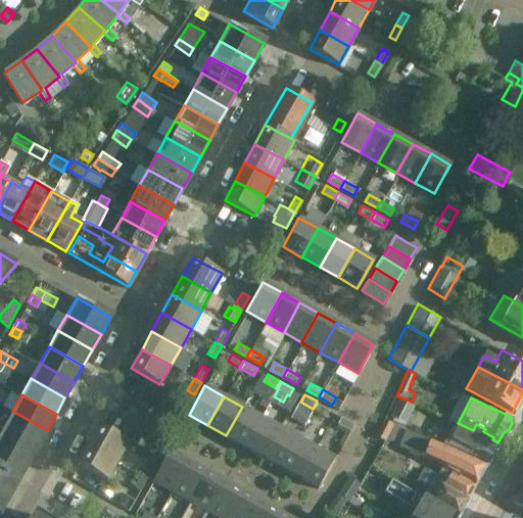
[(317,401),(313,409),(326,416),(330,409),(317,401)]
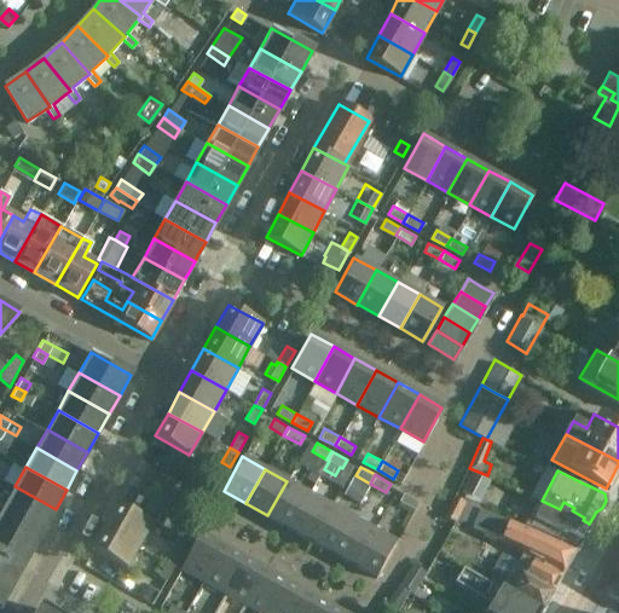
[(267,515),(270,516),(289,527),(307,493),(287,481),(267,515)]
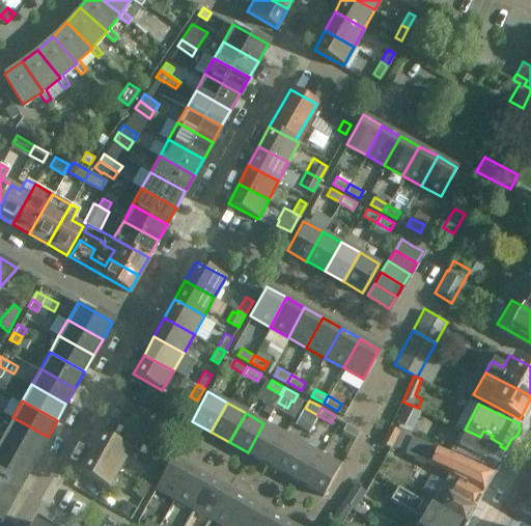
[(12,417),(3,434),(38,452),(48,437),(12,417)]
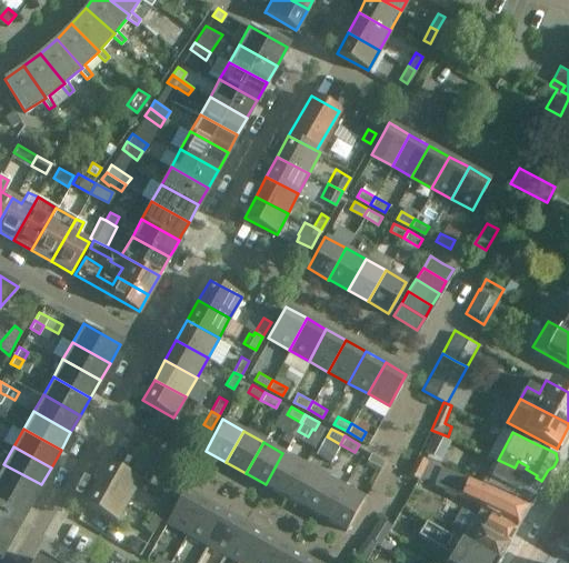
[(380,466),(385,460),(370,452),(367,459),(380,466)]
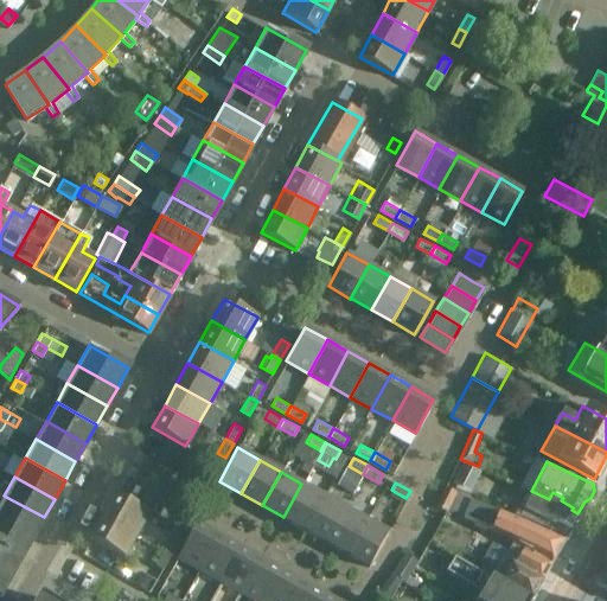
[(283,517),(285,518),(305,529),(323,496),(301,484),(283,517)]
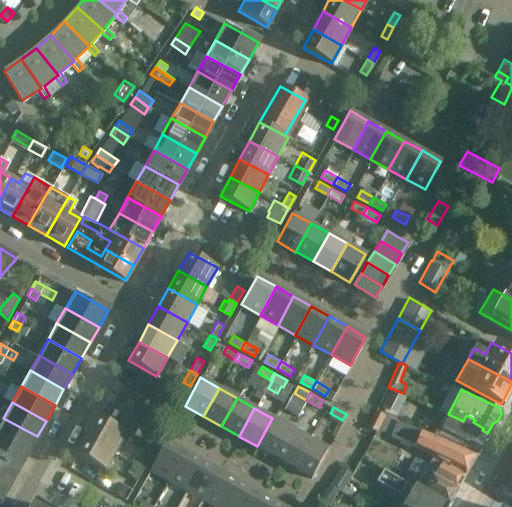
[(374,410),(369,420),(377,424),(378,425),(384,414),(374,410)]
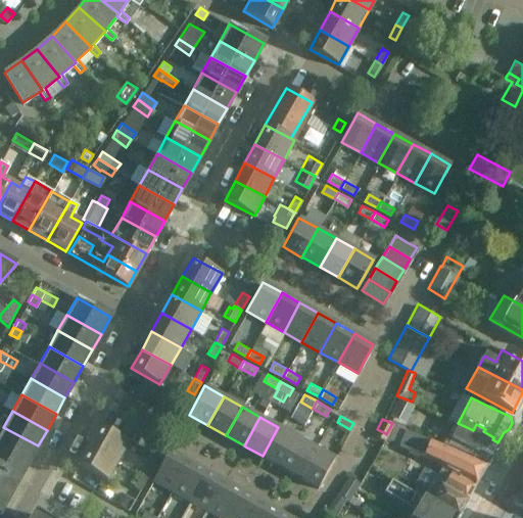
[(485,464),(405,428),(392,423),(386,434),(385,433),(384,436),(398,442),(441,464),(439,466),(474,483),(485,464)]
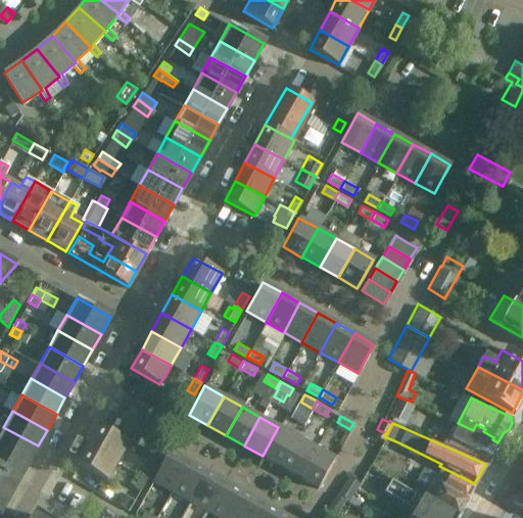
[(491,455),(497,442),(492,439),(493,437),(483,431),(485,429),(476,424),(473,430),(458,423),(446,443),(488,461),(491,455)]
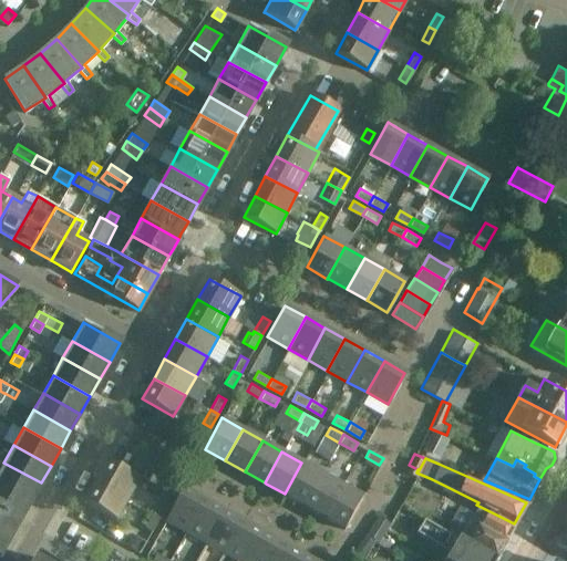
[(127,499),(138,478),(107,460),(95,481),(127,499)]
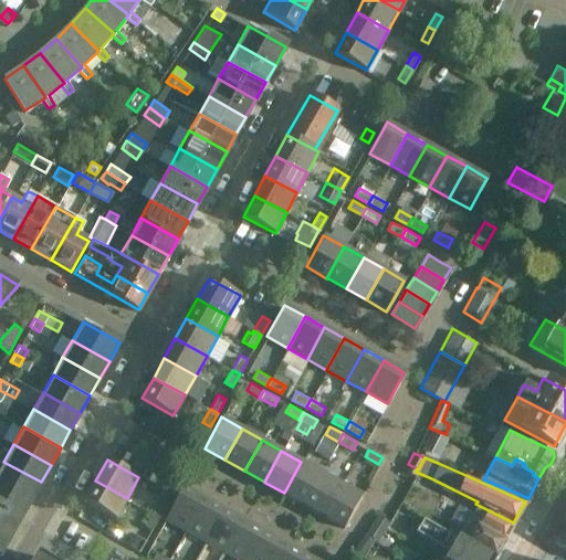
[(3,462),(0,467),(0,482),(31,499),(41,482),(3,462)]
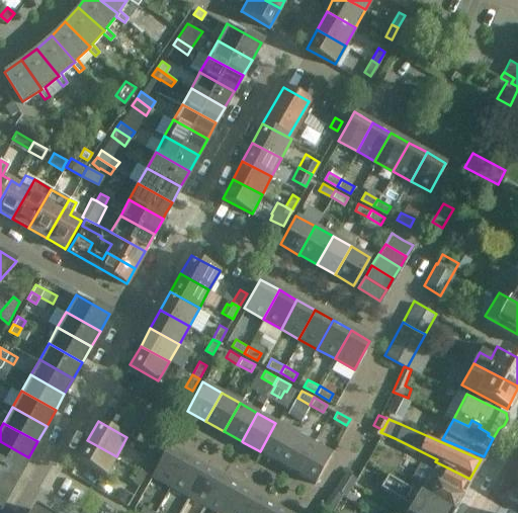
[(260,451),(276,460),(277,461),(293,433),(275,423),(260,451)]
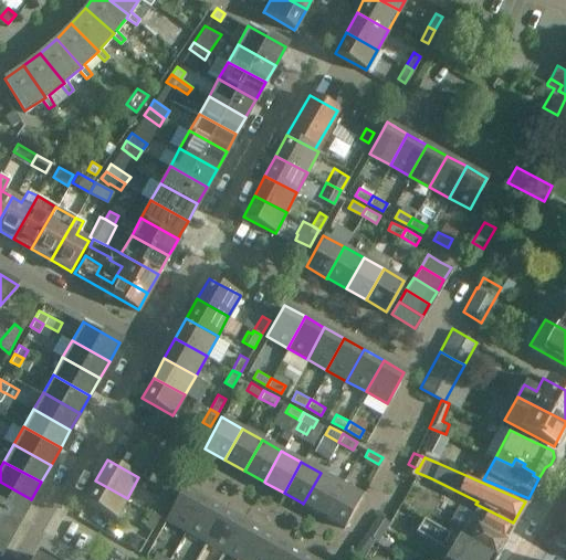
[(341,484),(321,473),(303,504),(323,515),(341,484)]
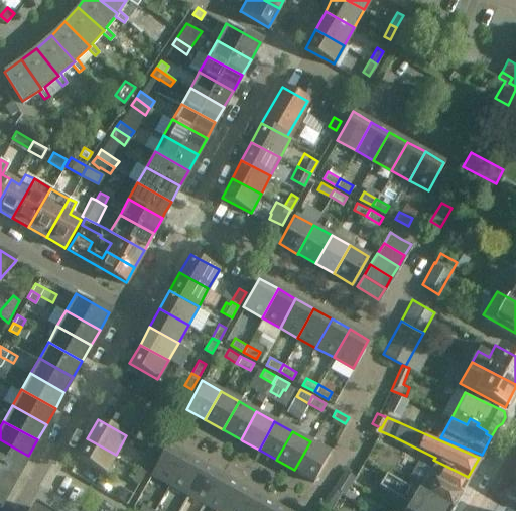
[(87,438),(77,457),(105,473),(116,455),(87,438)]
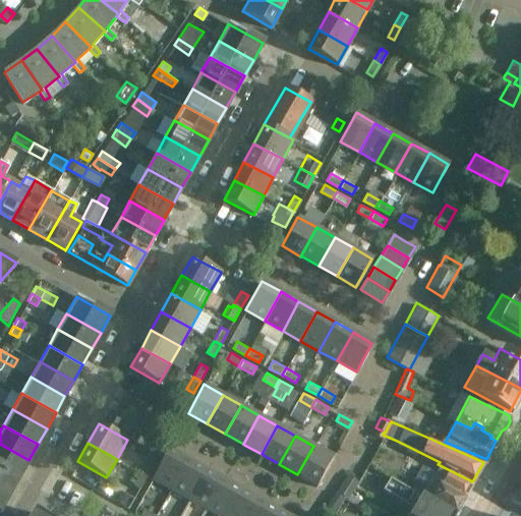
[(0,464),(19,476),(29,460),(0,444),(0,464)]
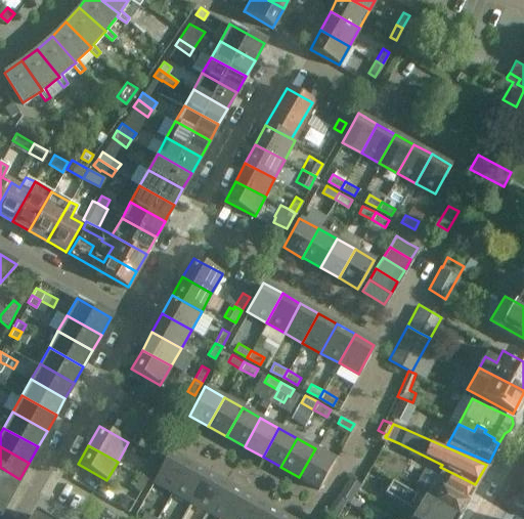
[(299,477),(301,478),(318,487),(335,459),(315,448),(299,477)]
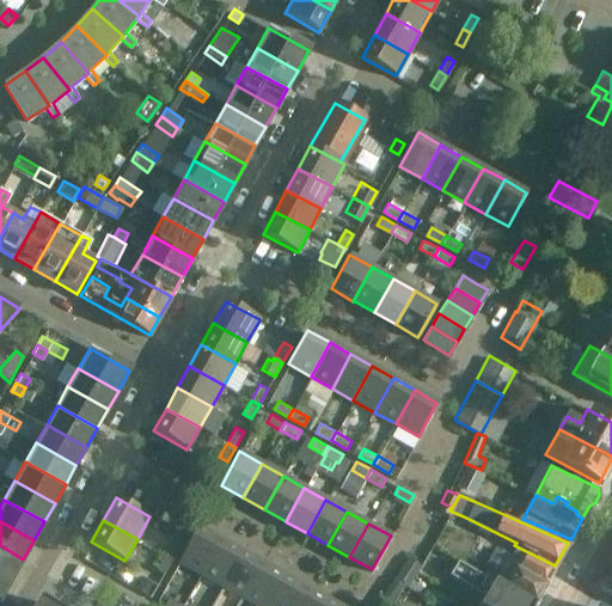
[(219,539),(197,527),(178,561),(201,573),(219,539)]
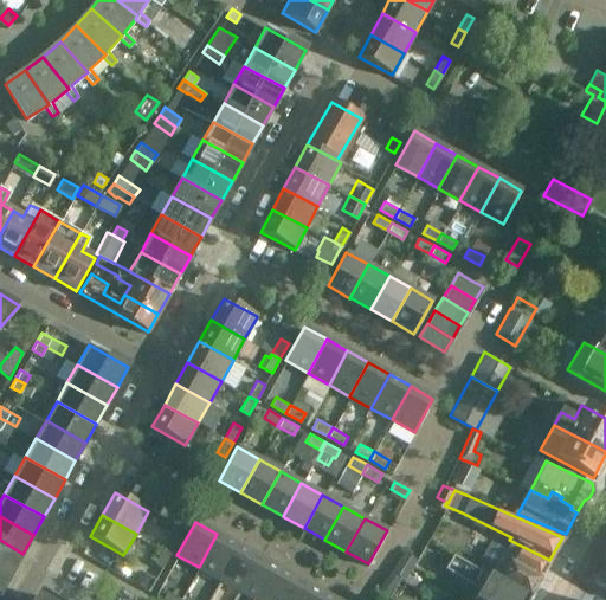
[(162,548),(169,553),(178,537),(171,534),(162,548)]
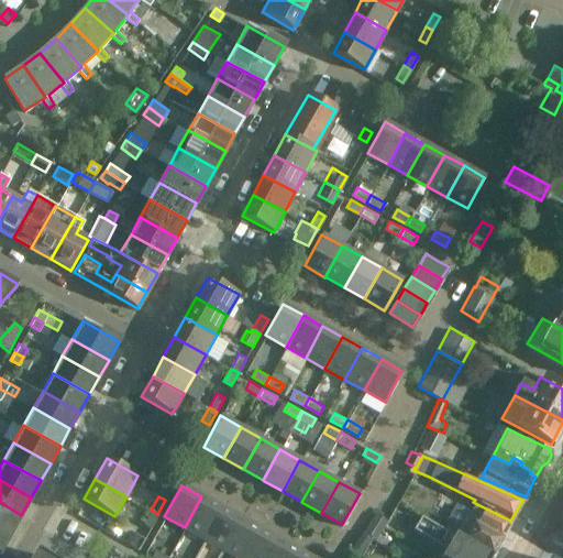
[(185,527),(203,538),(221,507),(201,496),(185,527)]
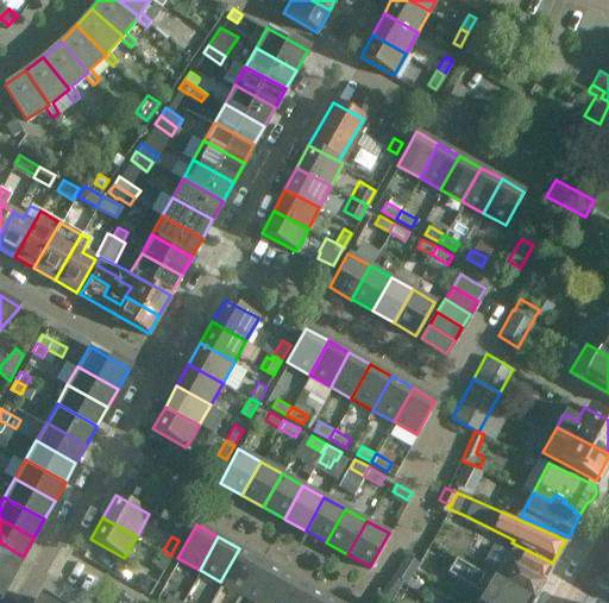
[(23,557),(0,542),(0,596),(0,597),(23,557)]
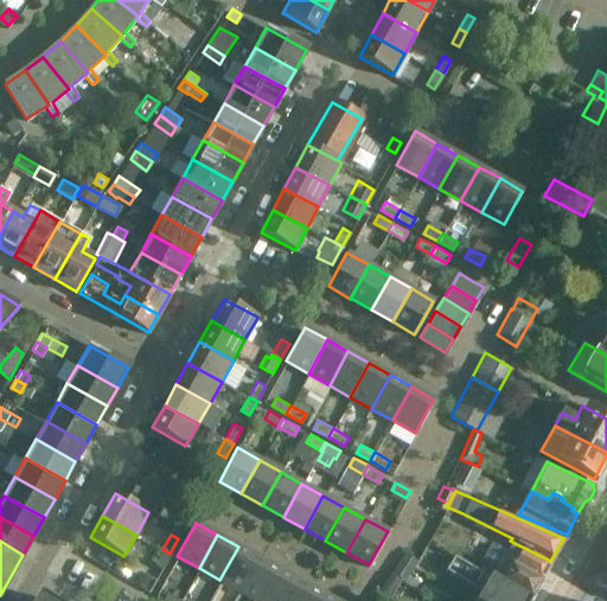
[(540,581),(551,561),(550,561),(510,541),(506,548),(493,541),(486,551),(540,581)]
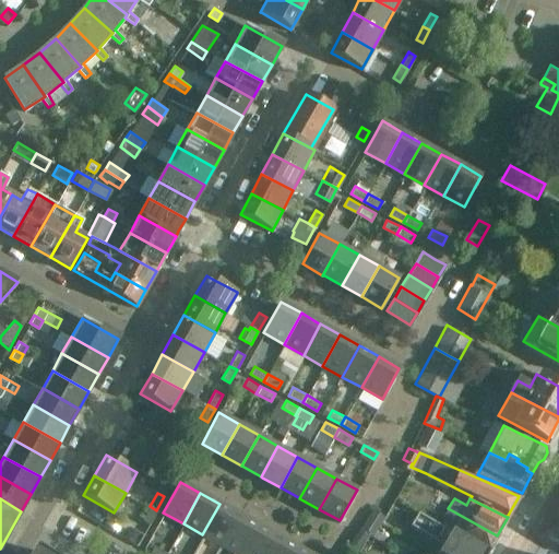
[(239,515),(238,514),(219,504),(202,534),(222,545),(239,515)]
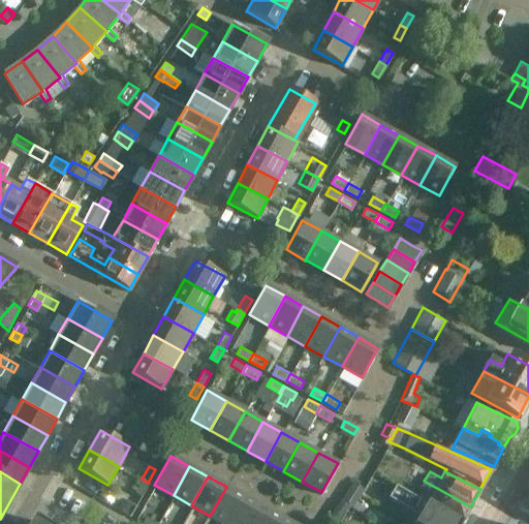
[(148,483),(142,479),(135,491),(142,495),(148,483)]
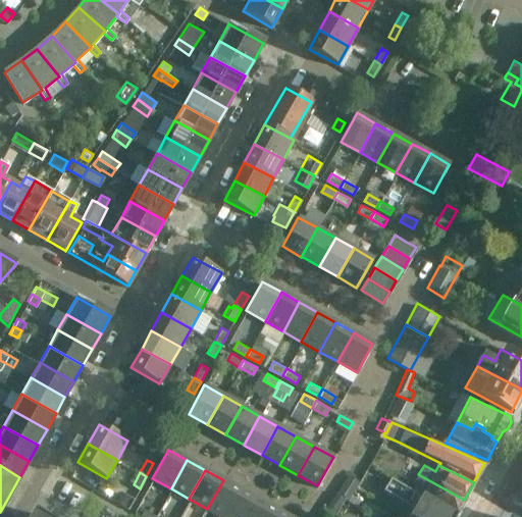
[(418,474),(410,488),(456,516),(464,500),(418,474)]
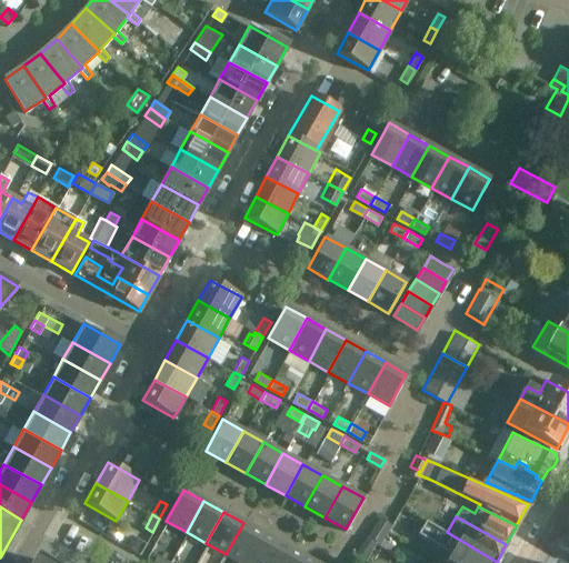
[(451,553),(446,562),(495,562),(497,562),(447,532),(425,519),(417,533),(451,553)]
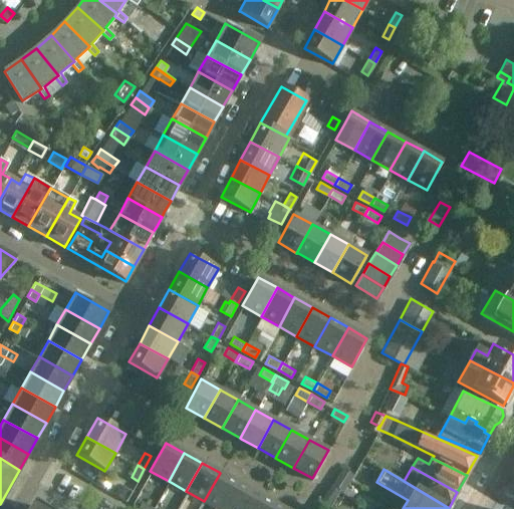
[(223,508),(238,483),(220,473),(204,501),(218,508),(223,508)]
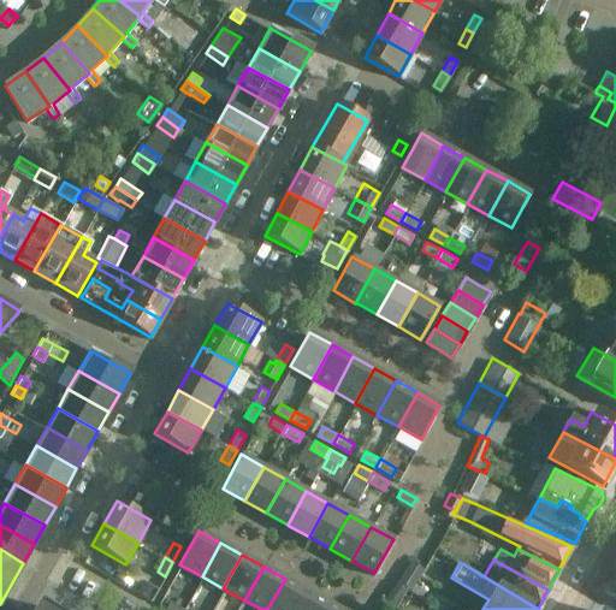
[(267,609),(295,609),(307,591),(285,579),(267,609)]
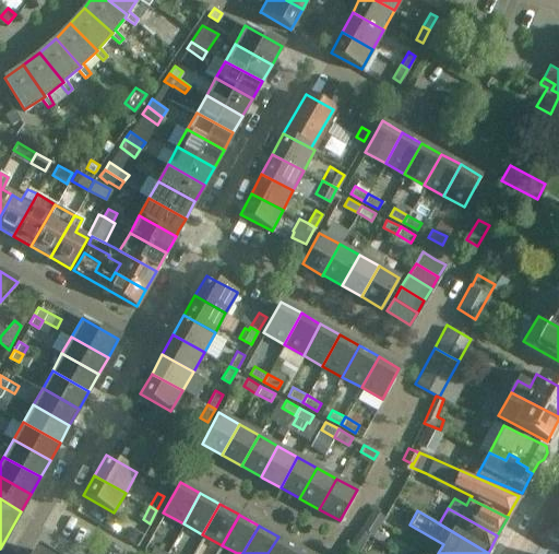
[(359,553),(372,533),(363,528),(353,544),(360,550),(358,552),(359,553)]
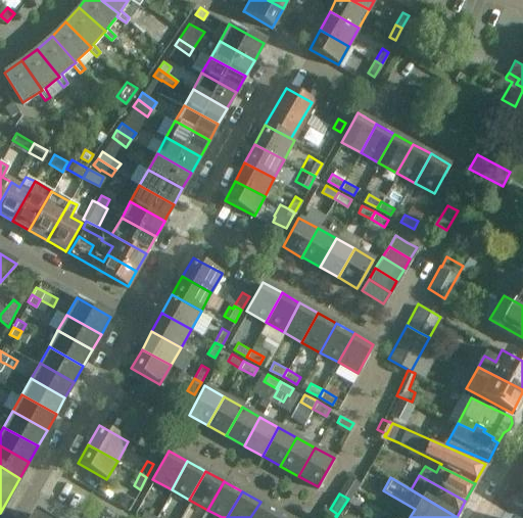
[(348,499),(336,517),(338,517),(344,517),(354,502),(348,499)]
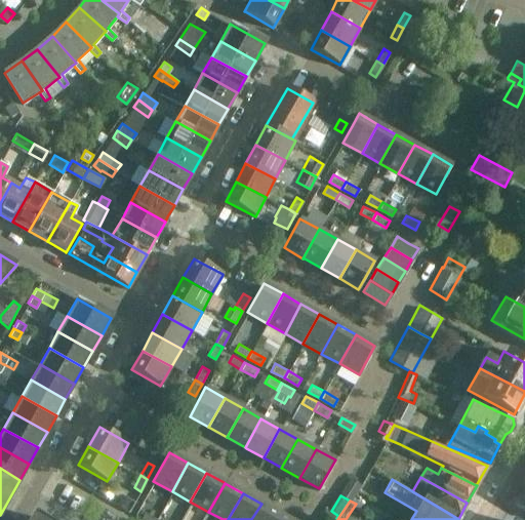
[(251,519),(275,519),(280,513),(261,504),(251,519)]
